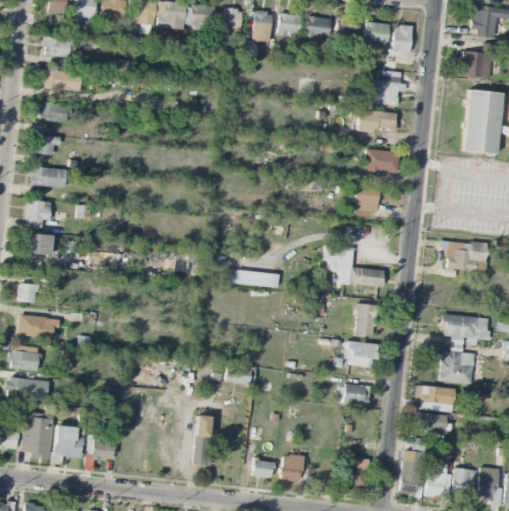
[(66,13),(66,0),(49,0),(48,13),(66,13)]
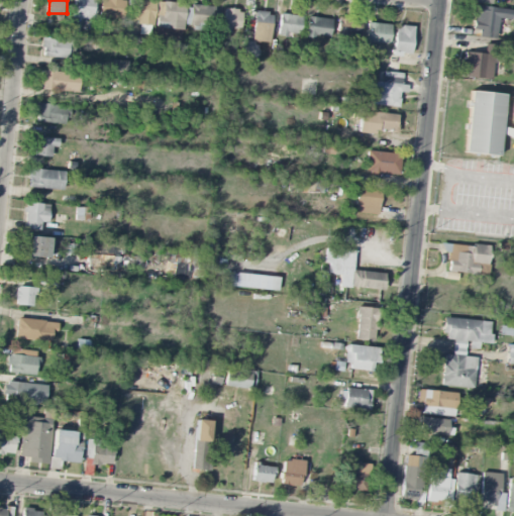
[(75,0),(75,17),(98,18),(98,0),(75,0)]
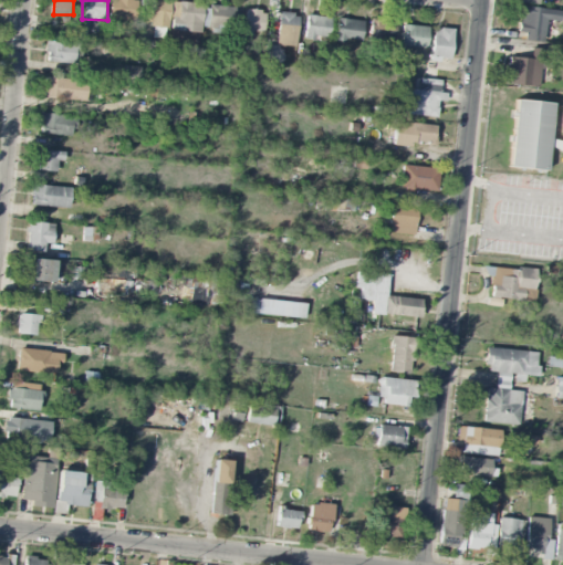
[(137,19),(137,0),(112,0),(112,18),(137,19)]
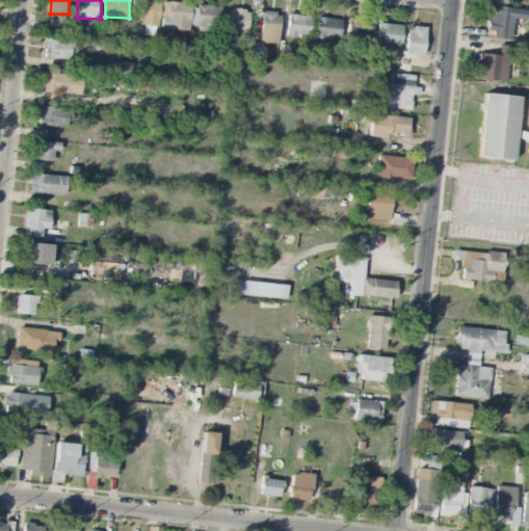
[(162,28),(191,29),(191,3),(163,2),(162,28)]
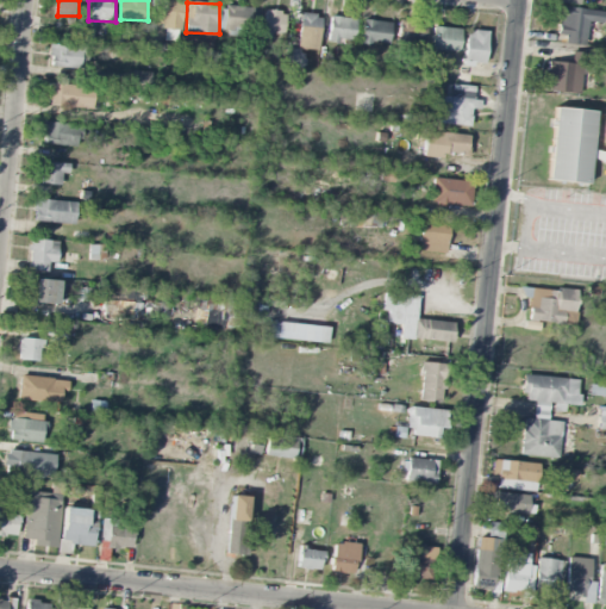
[(256,7),(222,5),(220,30),(255,32),(256,7)]
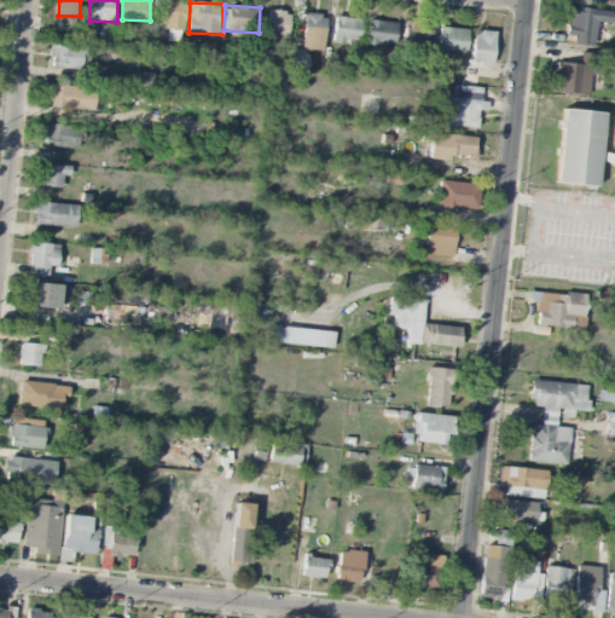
[(614,23),(614,11),(572,6),(569,34),(578,35),(576,44),(597,45),(599,22),(614,23)]
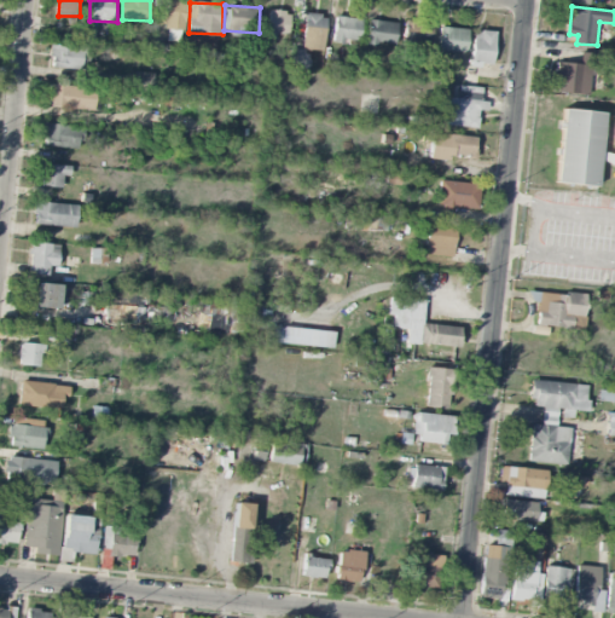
[(290,35),(291,11),(271,10),(270,44),(277,44),(278,34),(290,35)]
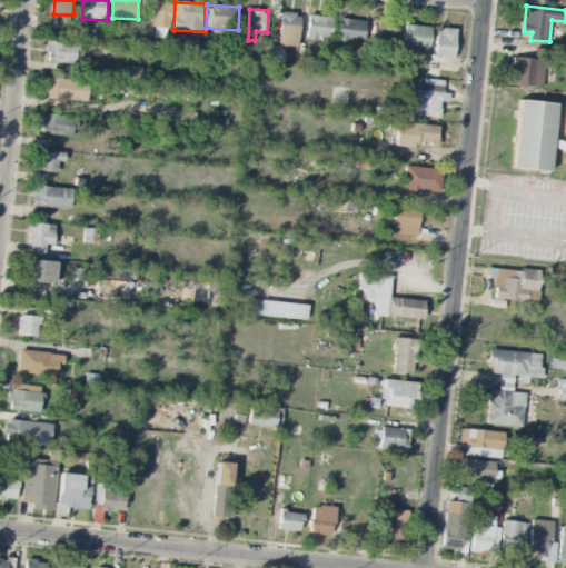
[(301,13),(283,12),(281,46),(300,47),(301,13)]
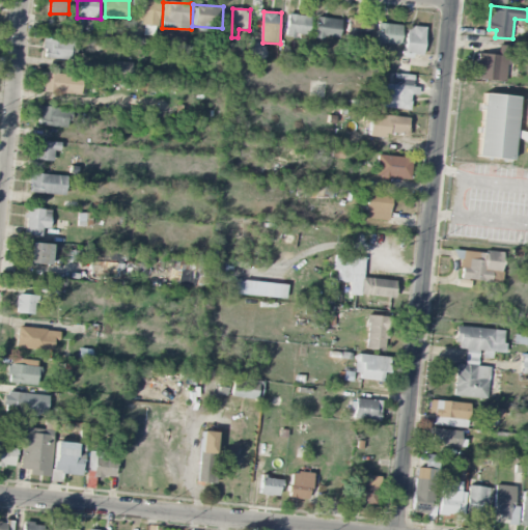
[(287,35),(298,36),(298,33),(310,34),(313,16),(290,12),(287,35)]
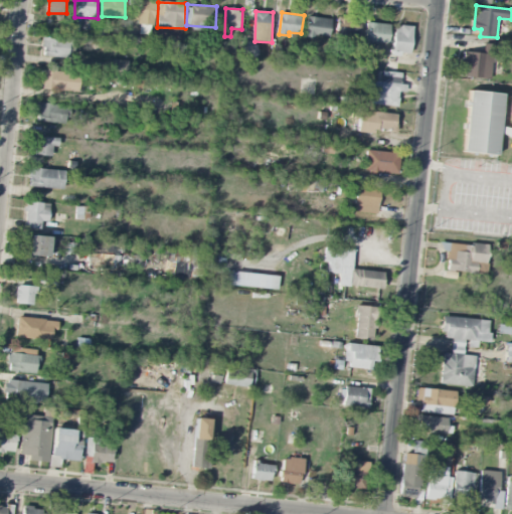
[(308,35),(332,36),(333,17),(308,16),(308,35)]
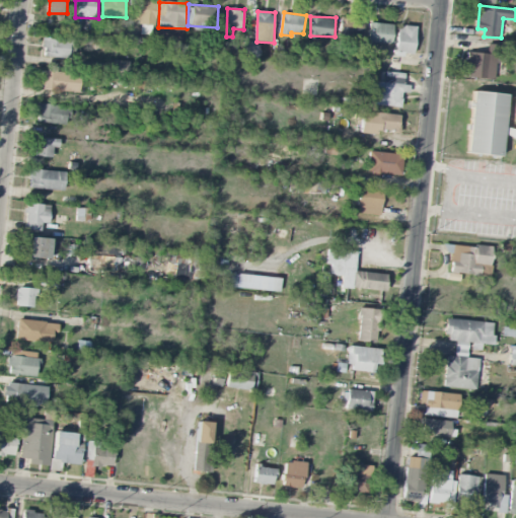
[(364,18),(343,16),(342,38),(363,40),(364,18)]
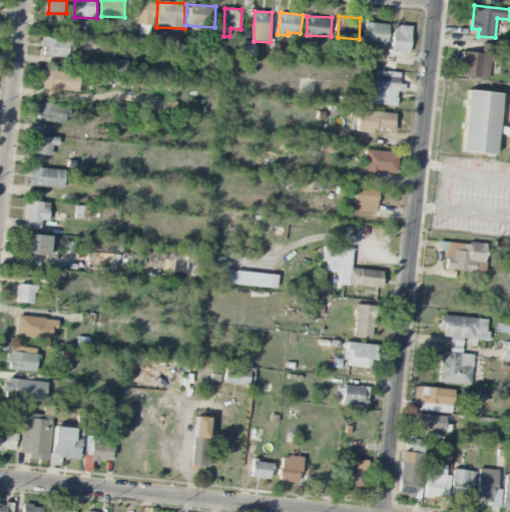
[(367,42),(389,42),(390,23),(367,22),(367,42)]
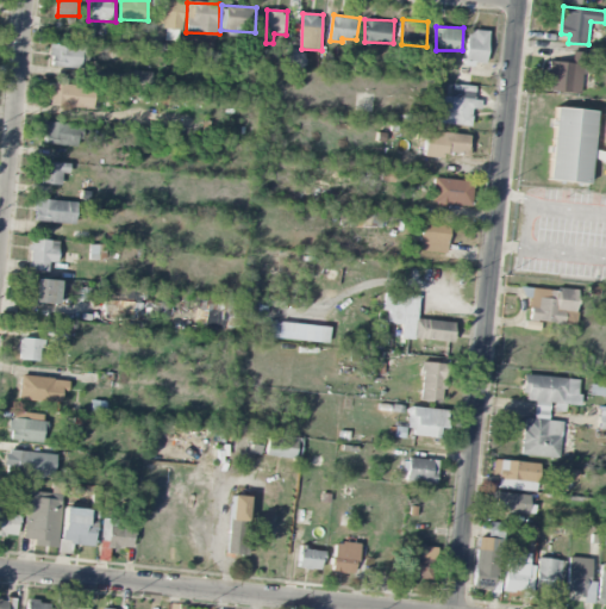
[(94,44),(95,29),(81,28),(80,43),(94,44)]
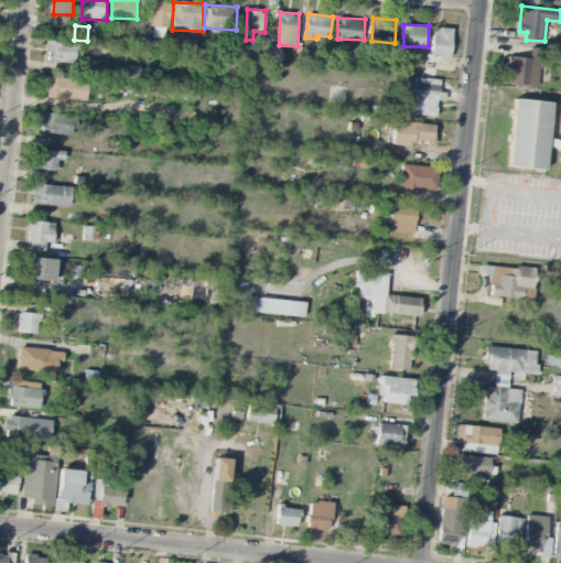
[(434,28),(433,56),(452,57),(454,29),(434,28)]
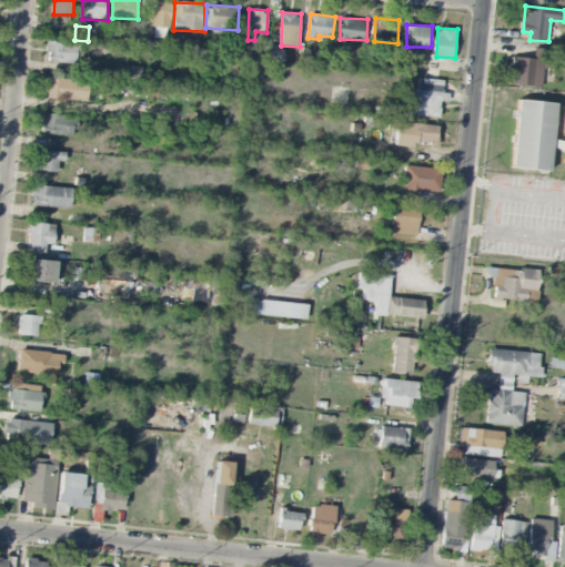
[(77,53),(82,53),(82,42),(49,41),(48,61),(77,63),(77,53)]
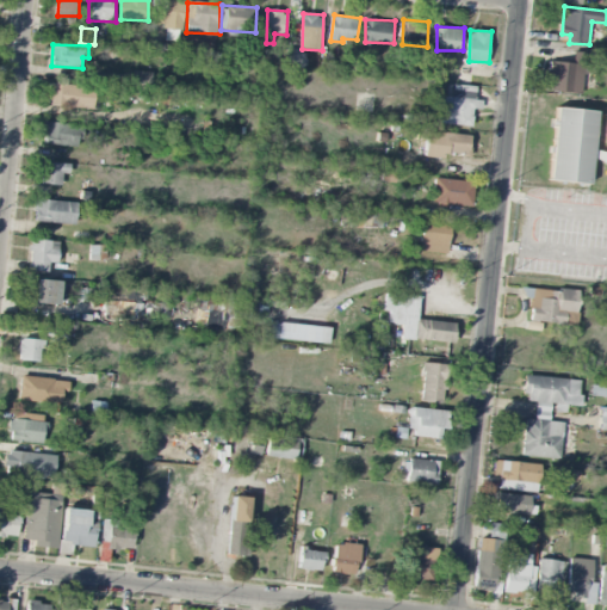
[(308,50),(289,49),(287,65),(307,66),(308,50)]
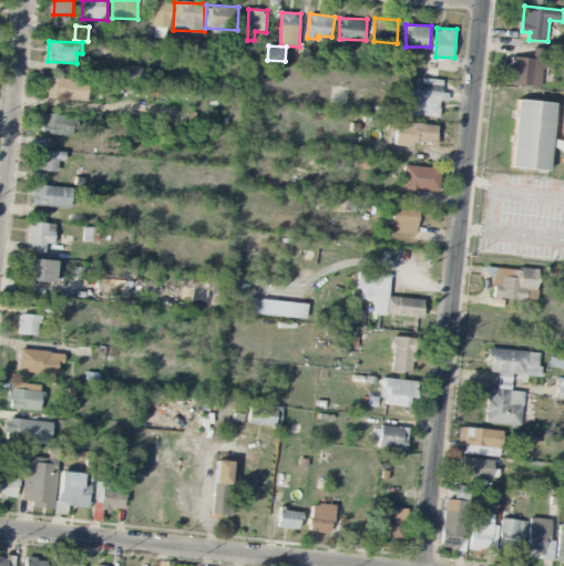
[(543,86),(544,69),(549,70),(551,49),(535,48),(534,58),(512,55),(510,83),(543,86)]
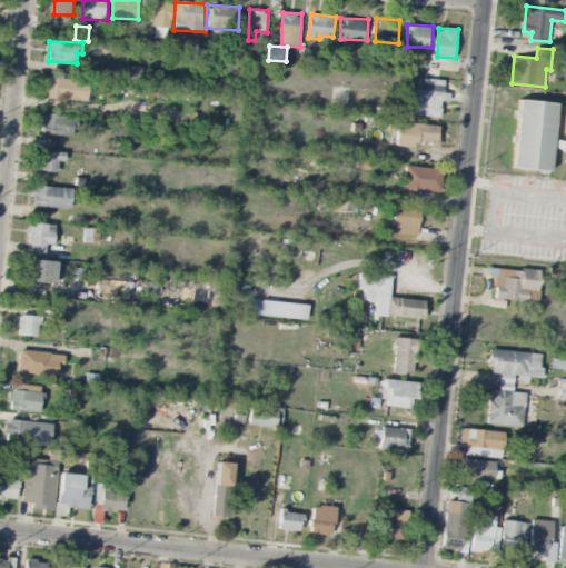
[(141,82),(142,67),(126,66),(125,81),(141,82)]
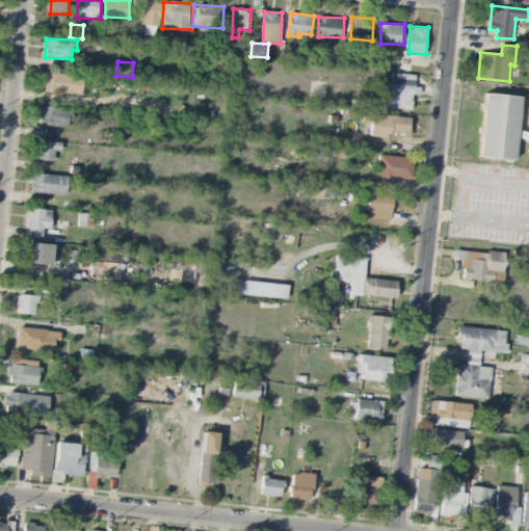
[(83,94),(83,74),(44,73),(44,93),(83,94)]
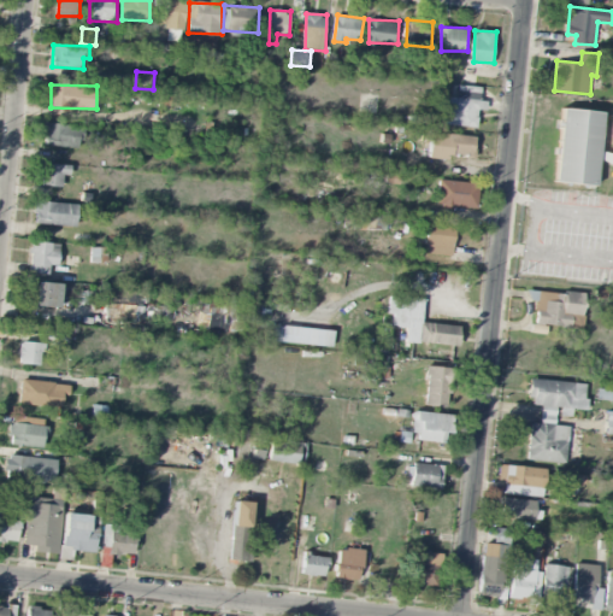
[(443,123),(478,128),(483,87),(460,84),(459,97),(447,95),(443,123)]
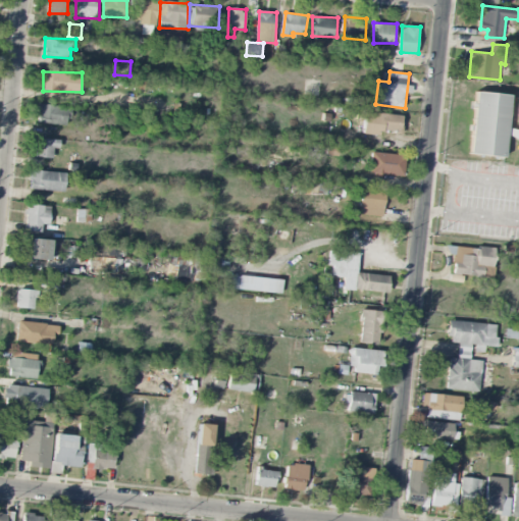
[(507,157),(512,95),(477,92),(472,154),(507,157)]
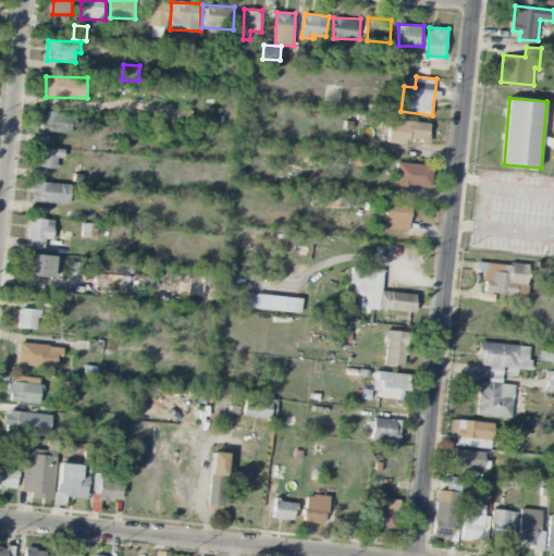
[(72,133),(74,113),(42,110),(40,130),(72,133)]
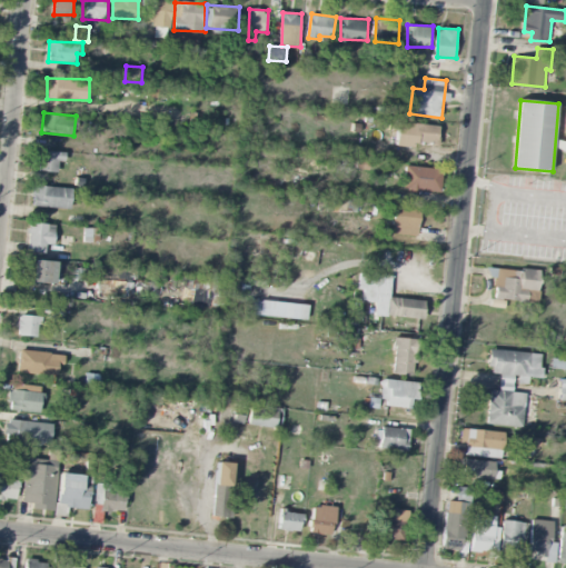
[(442,126),(400,121),(397,145),(417,147),(418,140),(440,142),(442,126)]
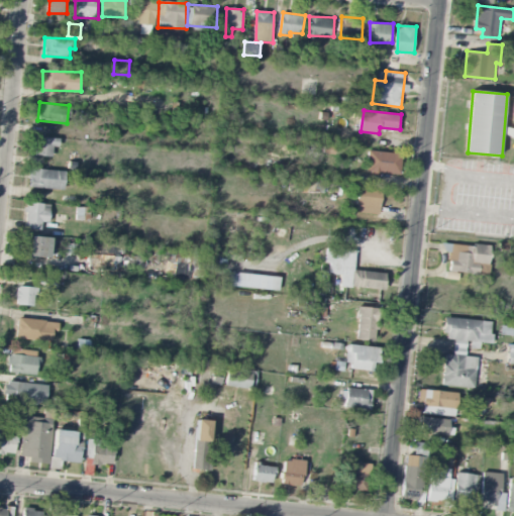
[(55,146),(61,146),(61,137),(37,136),(36,156),(54,157),(55,146)]
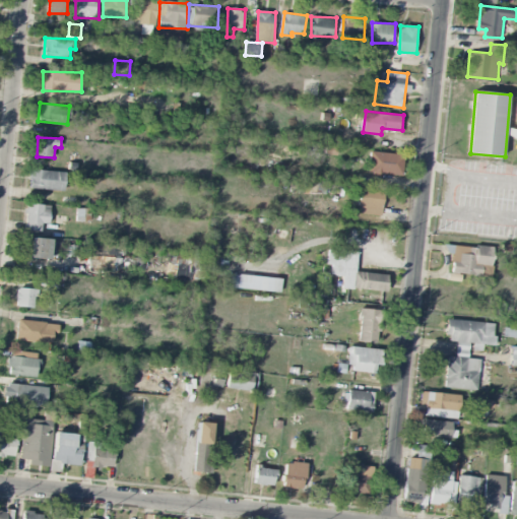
[(406,154),(374,150),(371,172),(403,177),(406,154)]
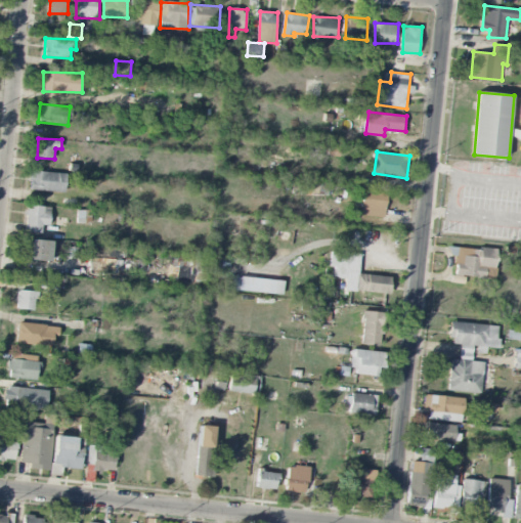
[(32,188),(67,192),(69,174),(34,170),(32,188)]
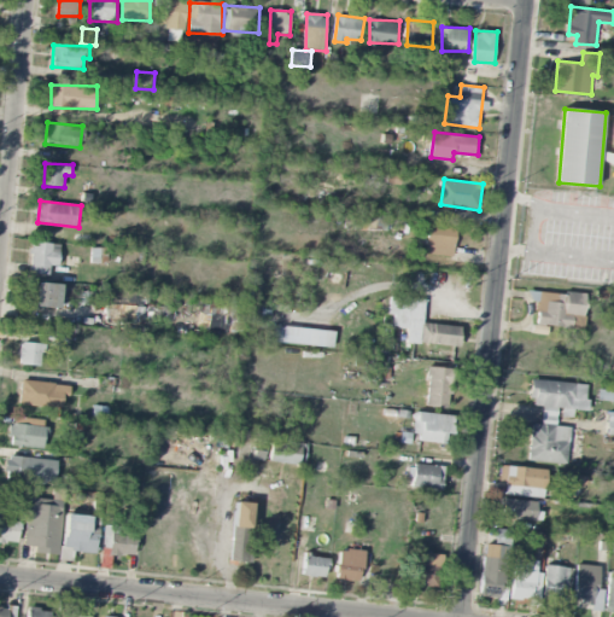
[(349,215),(349,228),(390,230),(391,217),(349,215)]
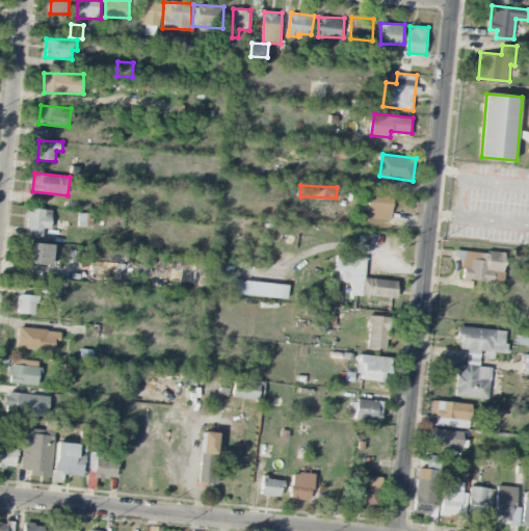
[(393,219),(394,194),(370,193),(368,218),(393,219)]
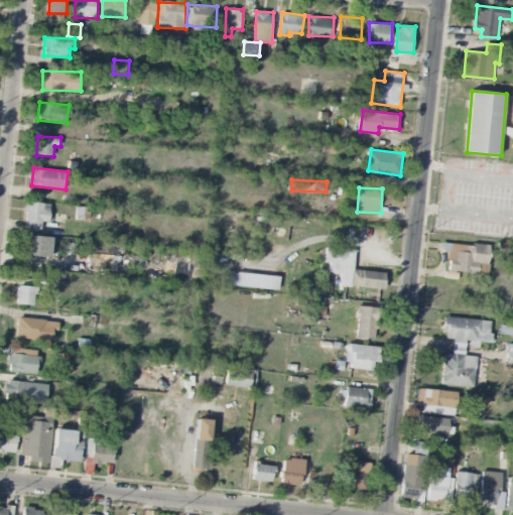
[(43,221),(49,222),(51,204),(27,201),(24,227),(42,229),(43,221)]
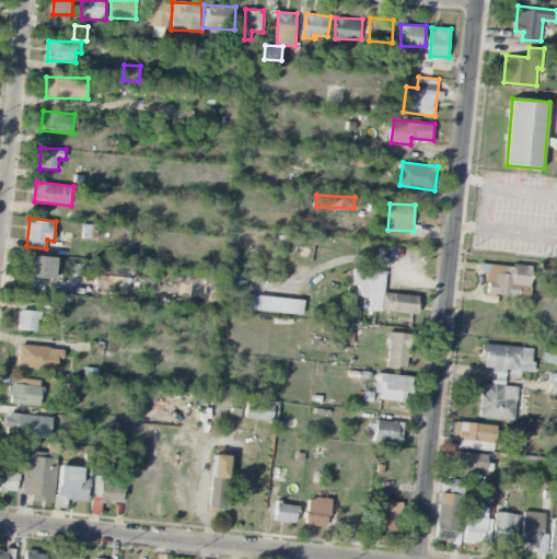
[(24,276),(55,278),(57,257),(25,255),(24,276)]
